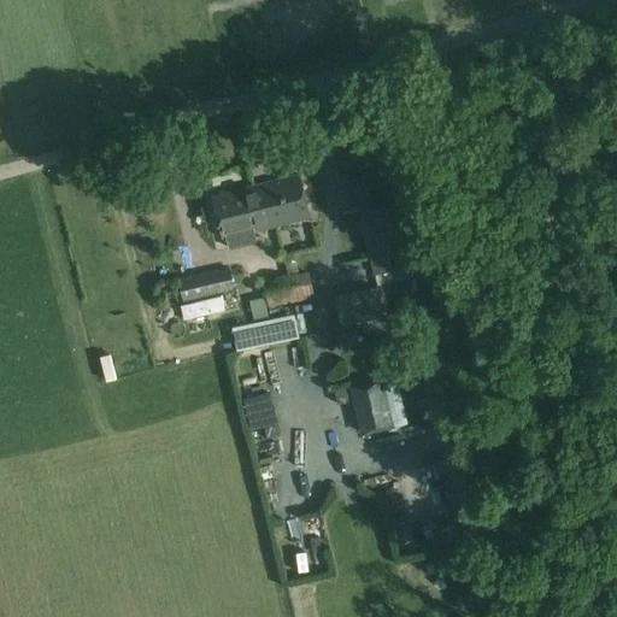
[(241,188),(241,189),(212,197),(223,238),(227,236),(229,247),(257,240),(254,230),(310,216),(299,174),(241,188)]
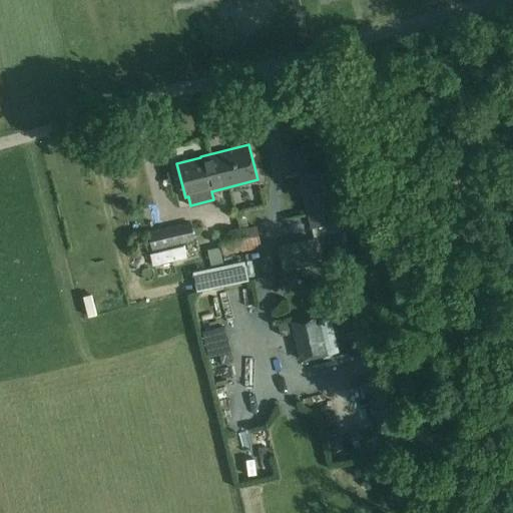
[(297,172),(315,167),(310,145),(292,150),(297,172)]
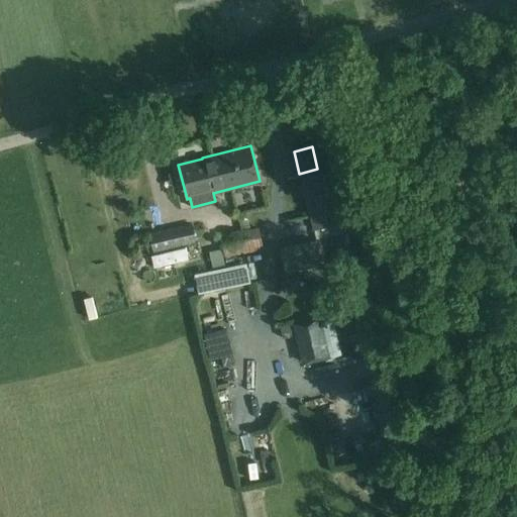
[(302,179),(314,229),(346,222),(334,171),(302,179)]
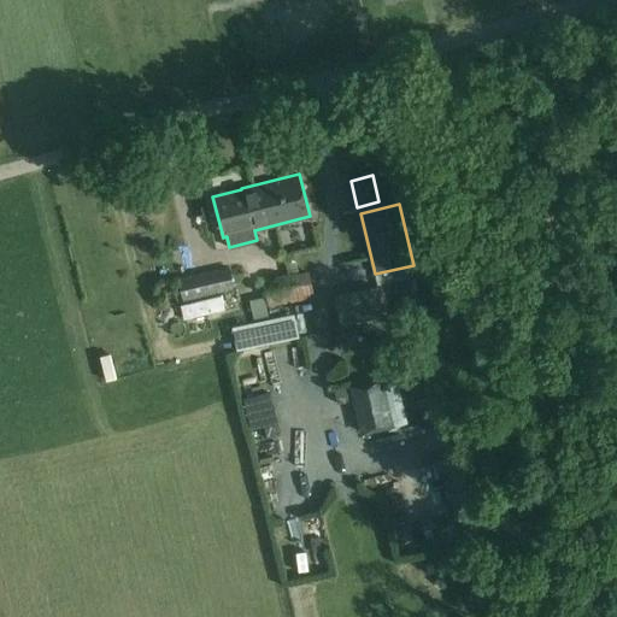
[(229,266),(178,278),(183,300),(234,288),(229,266)]
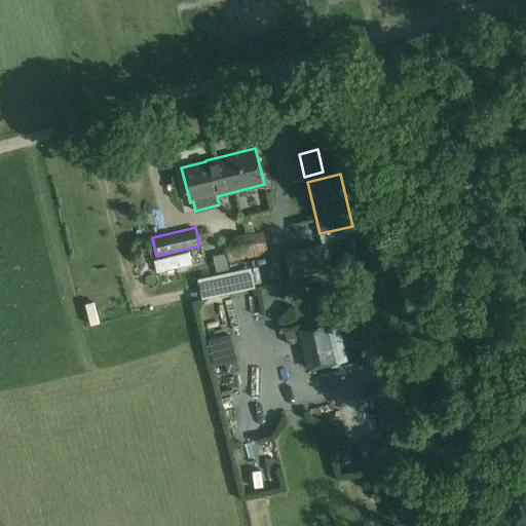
[(239,243),(240,260),(267,258),(266,241),(239,243)]
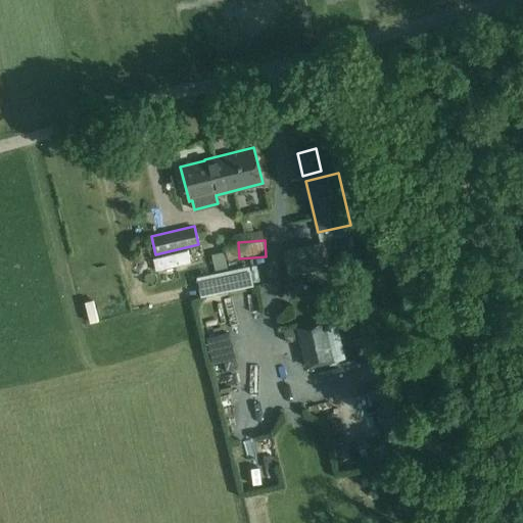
[(236,245),(225,246),(228,263),(238,262),(236,245)]
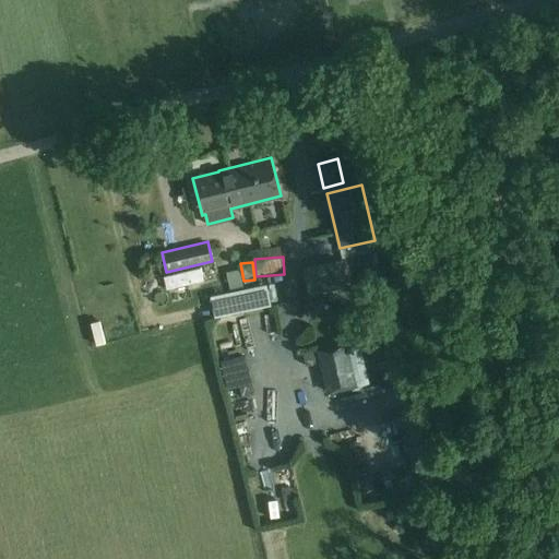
[(227,273),(230,288),(242,286),(239,271),(227,273)]
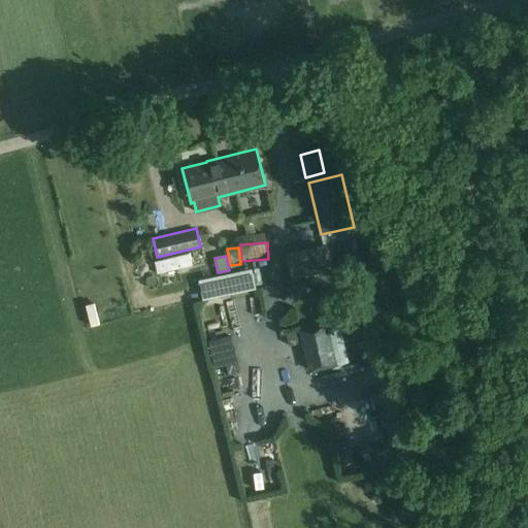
[(250,269),(198,281),(203,299),(254,289),(250,269)]
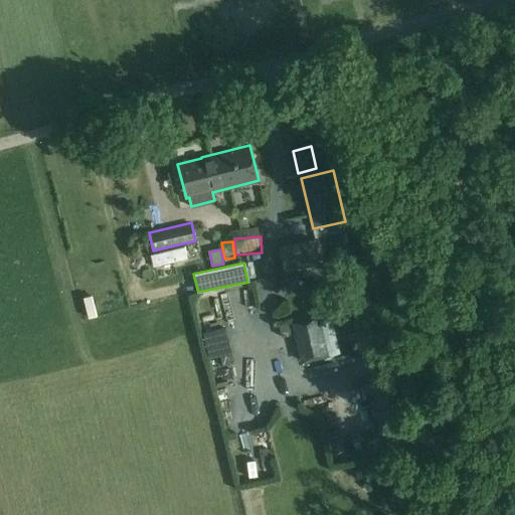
[(294,322),(304,362),(339,353),(329,314),(294,322)]
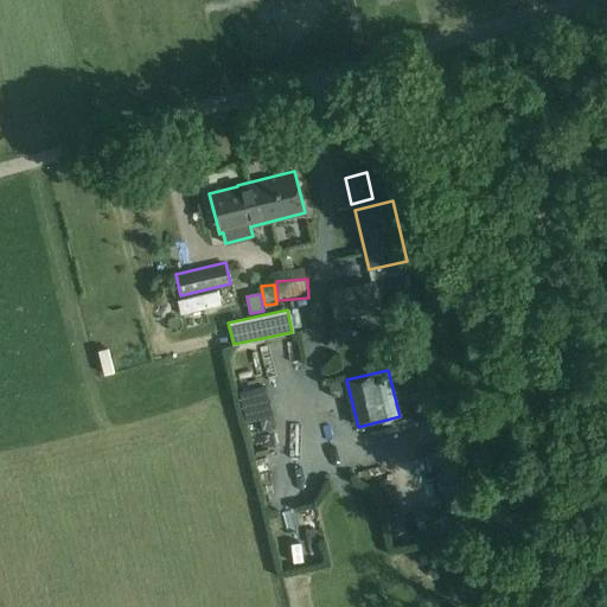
[(273,404),(247,409),(248,421),(275,416),(273,404)]
